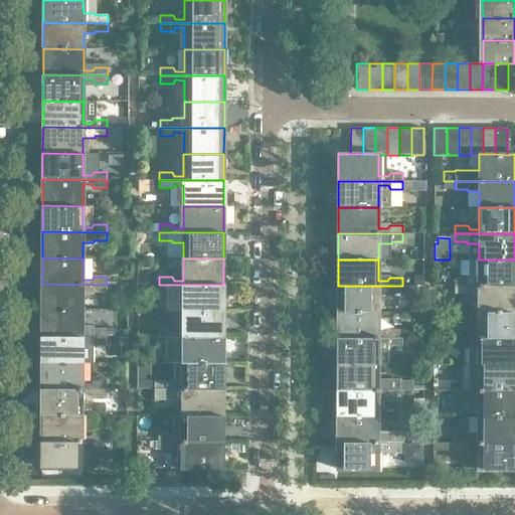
[(514,286),(514,260),(479,260),(479,276),(467,276),(467,278),(455,278),(455,286),(514,286)]
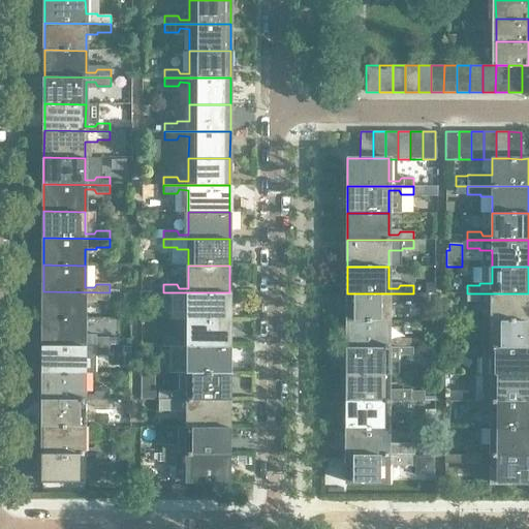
[(84,319),(85,303),(96,303),(96,301),(110,301),(110,292),(43,291),(43,318),(84,319)]
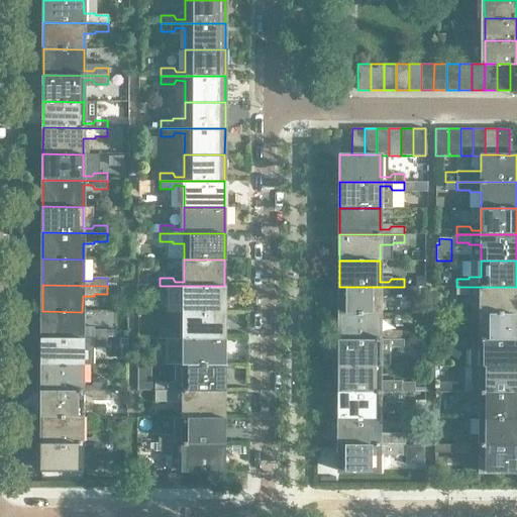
[(224,312),(224,286),(160,286),(160,294),(173,294),(175,290),(184,291),(184,312),(224,312)]
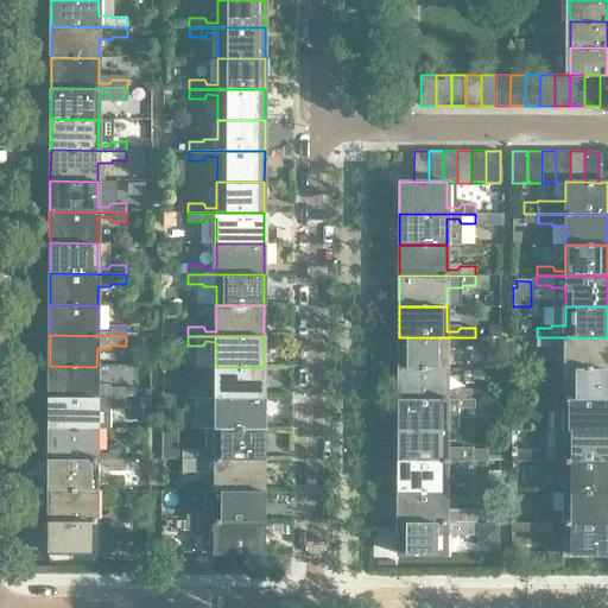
[(447,368),(447,349),(460,349),(460,347),(475,347),(475,337),(399,337),(399,368),(447,368)]
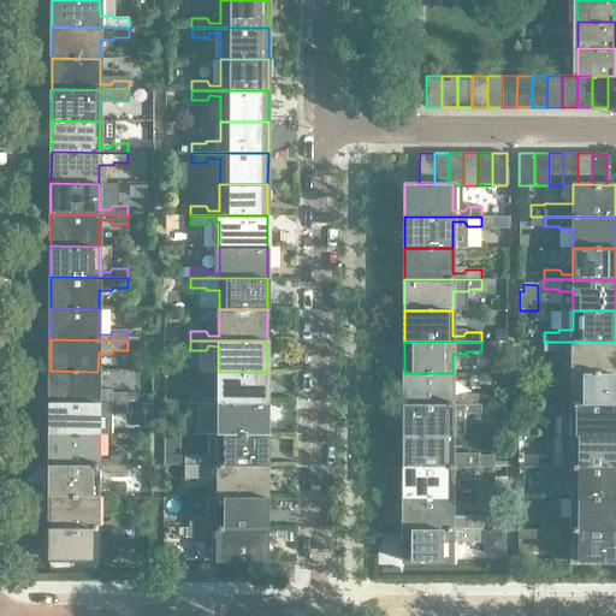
[(615,373),(615,342),(544,342),(544,351),(560,351),(560,354),(573,354),(573,373),(615,373)]
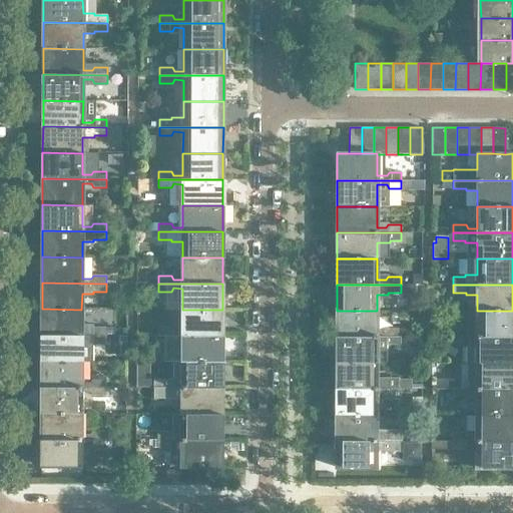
[(81,331),(81,310),(42,309),(41,335),(105,336),(105,328),(93,328),(91,331),(81,331)]
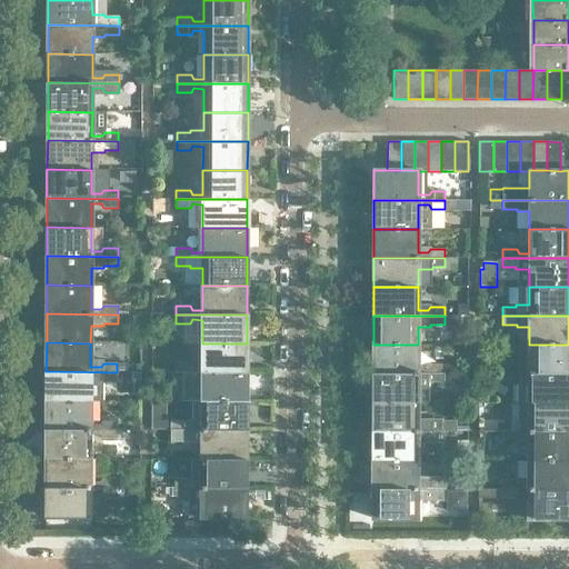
[(247,372),(247,343),(202,343),(202,368),(191,368),(189,363),(176,363),(176,372),(247,372)]
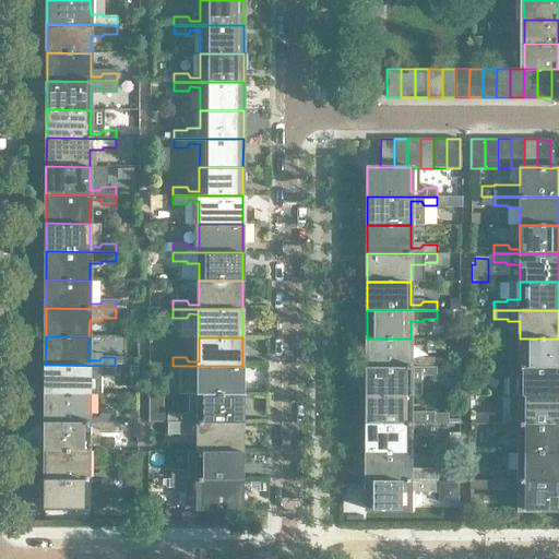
[(411,361),(411,339),(367,339),(367,367),(437,367),(437,358),(423,358),(420,361),(411,361)]
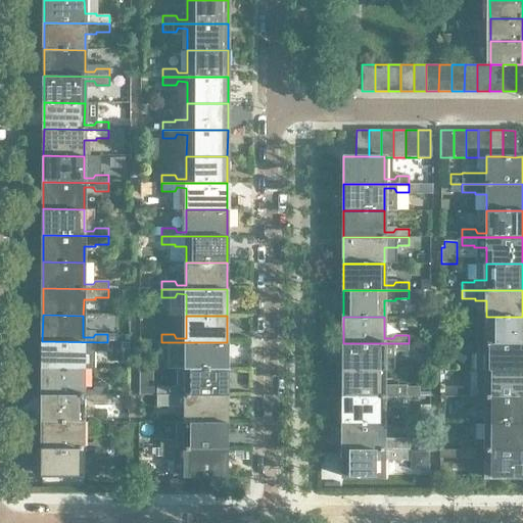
[(522,343),(522,317),(486,317),(486,333),(474,333),(474,335),(462,335),(462,343),(522,343)]
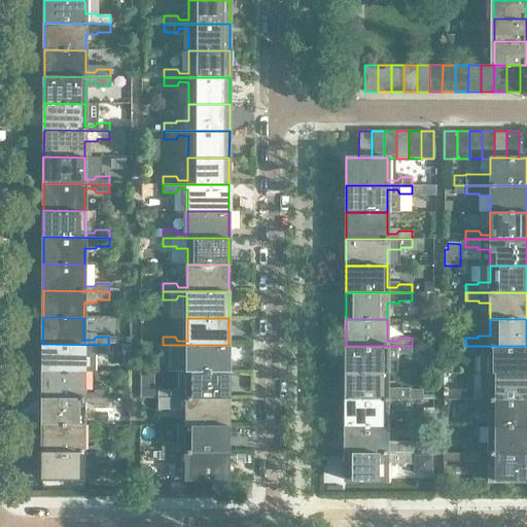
[(83,372),(83,353),(108,353),(108,345),(42,344),(42,371),(83,372)]
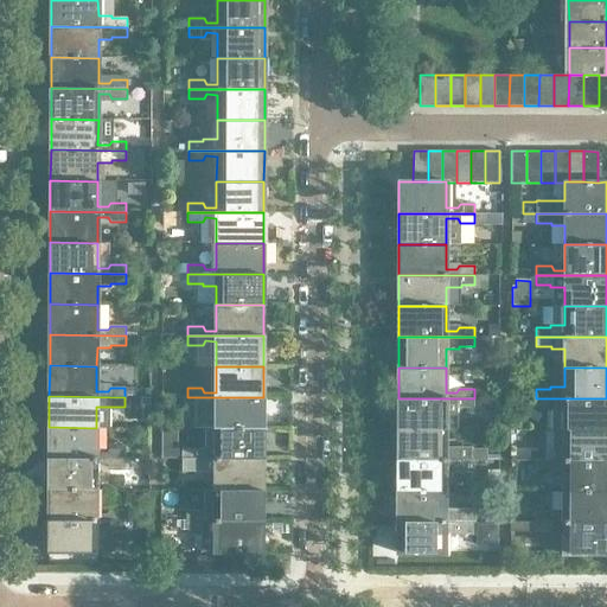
[(262,428),(263,397),(187,397),(187,407),(202,407),(204,402),(215,403),(215,428),(262,428)]
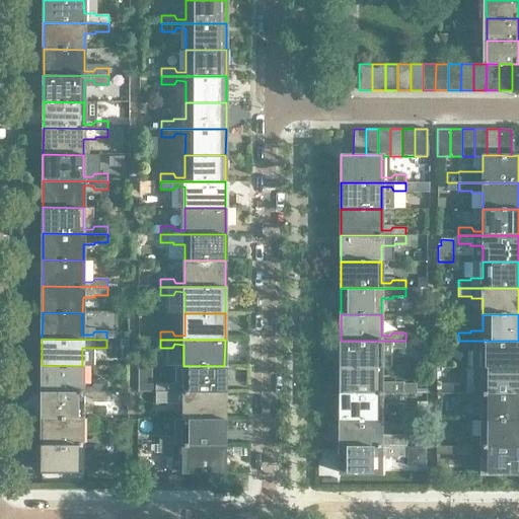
[(380,367),(381,345),(390,345),(392,349),(405,349),(405,341),(341,341),(340,367),(380,367)]
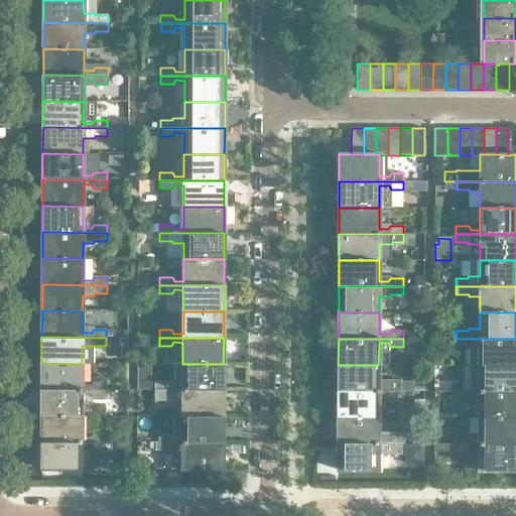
[(515,365),(515,339),(456,339),(456,347),(468,347),(468,349),(480,349),(479,365),(515,365)]
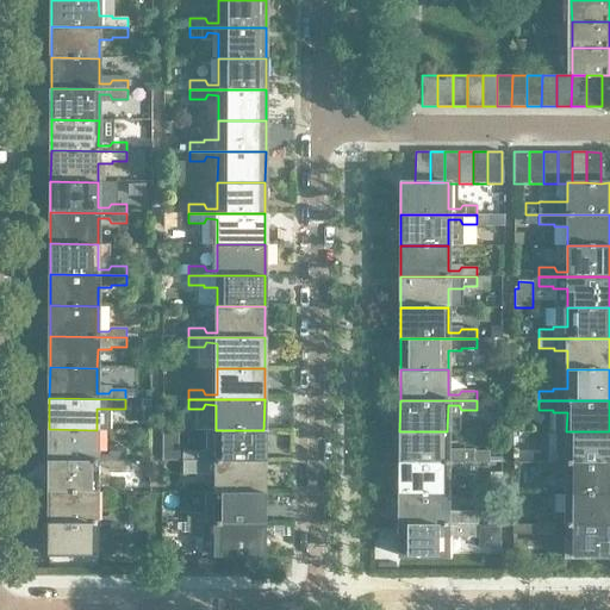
[(97,455),(97,430),(49,429),(49,460),(125,461),(125,452),(110,452),(107,455),(97,455)]
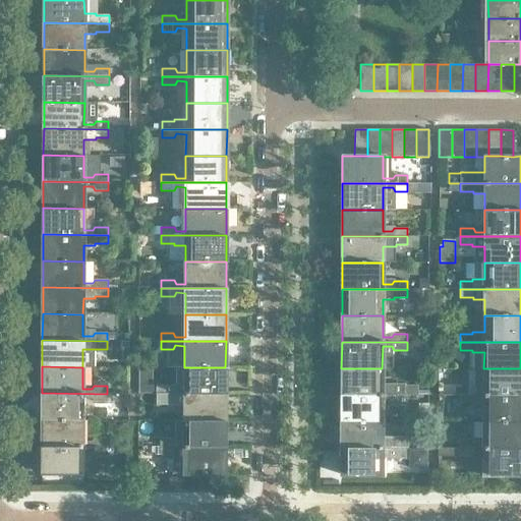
[(225,394),(225,367),(184,367),(184,384),(173,384),(173,386),(160,386),(160,394),(225,394)]
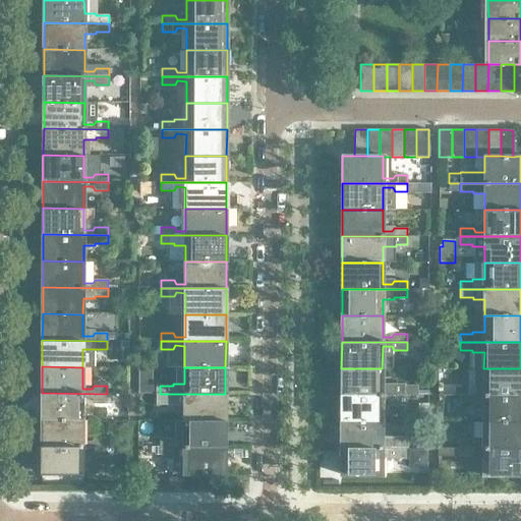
[(382,385),(382,368),(341,368),(341,395),(406,395),(417,395),(417,387),(395,386),(395,385),(382,385)]
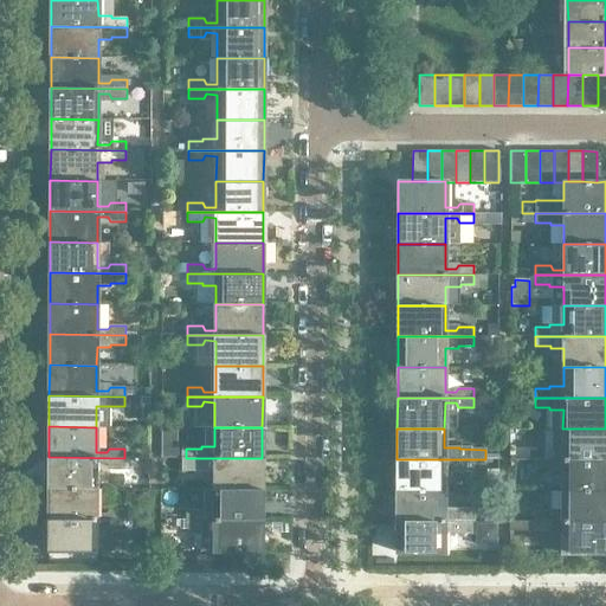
[(605,459),(605,429),(562,429),(562,447),(549,447),(549,450),(534,450),(534,459),(605,459)]
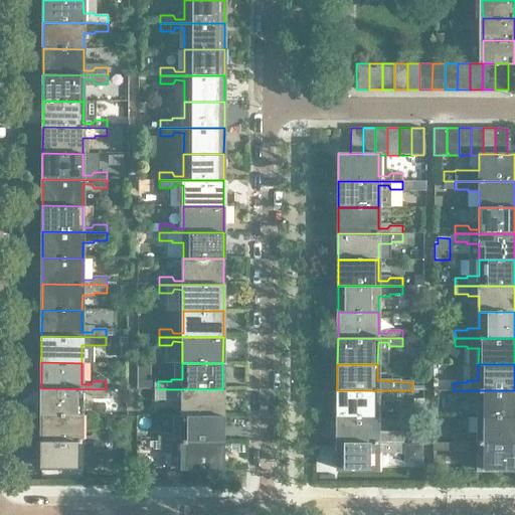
[(81,415),(81,393),(91,393),(93,397),(106,397),(106,389),(41,388),(41,414),(81,415)]
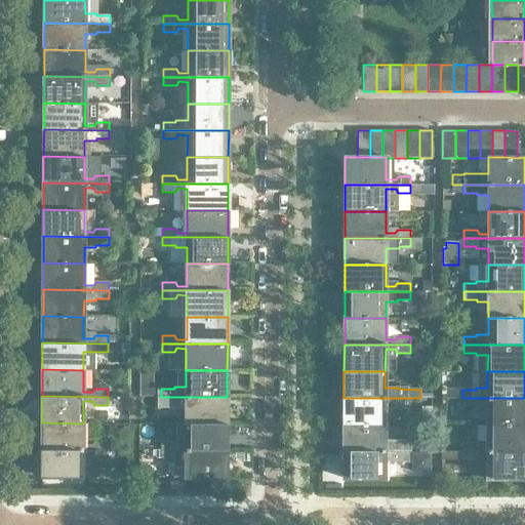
[(227,423),(227,397),(161,397),(161,405),(174,405),(176,401),(186,402),(186,423),(227,423)]
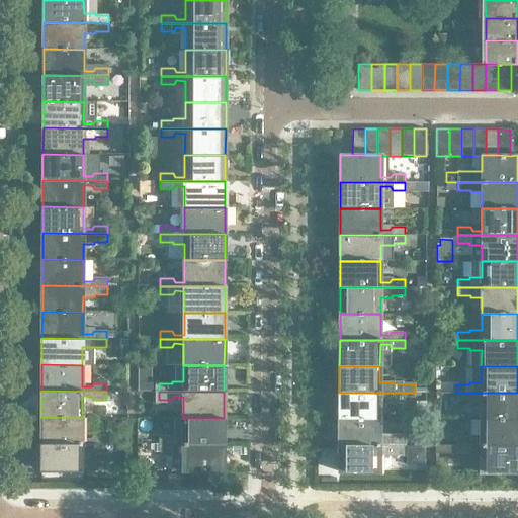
[(379,419),(379,397),(390,397),(392,401),(404,401),(404,393),(339,393),(339,419),(379,419)]
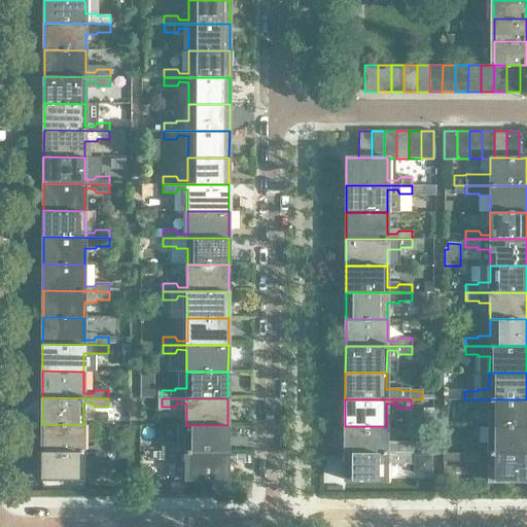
[(526,426),(526,399),(464,399),(464,408),(478,408),(480,403),(489,405),(489,426),(526,426)]
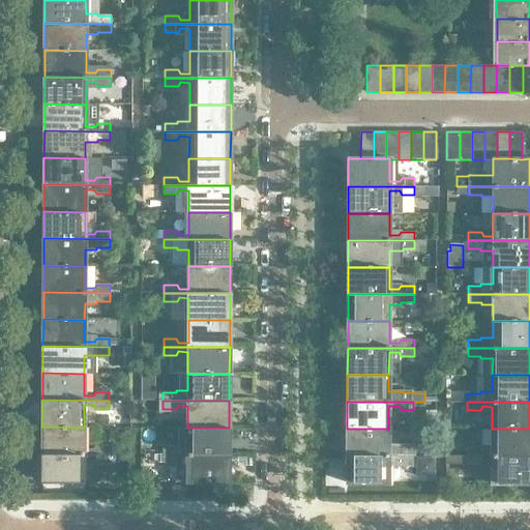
[(84,449),(84,428),(42,427),(42,453),(109,454),(109,446),(95,446),(93,449),(84,449)]
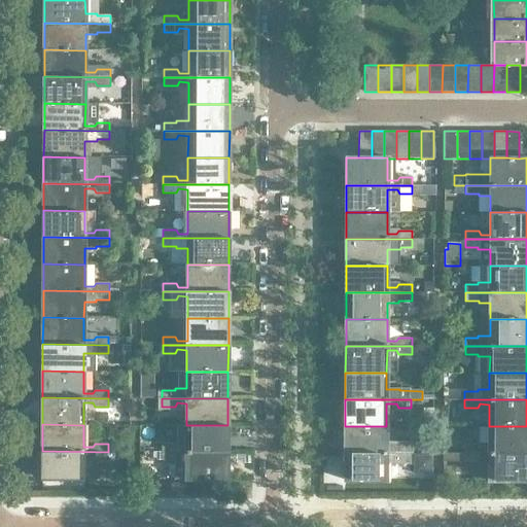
[(227,452),(227,425),(186,425),(186,448),(177,448),(175,444),(162,444),(162,452),(227,452)]
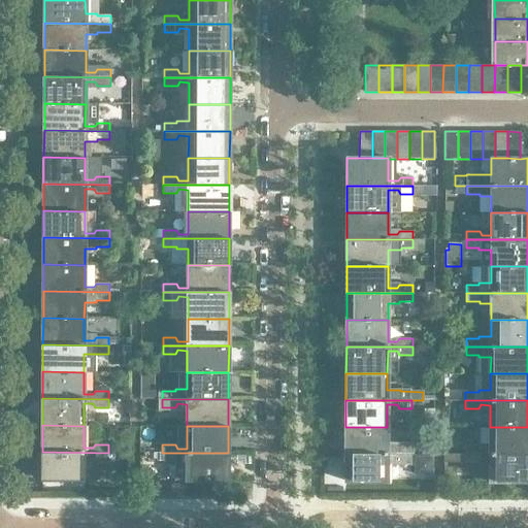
[(387,449),(387,427),(345,427),(345,454),(411,454),(411,446),(398,446),(396,449),(387,449)]
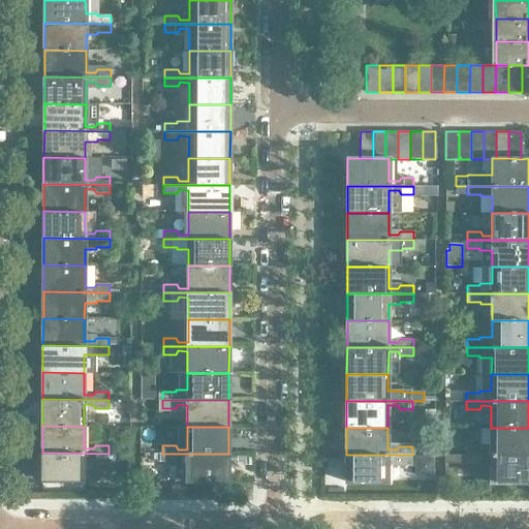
[(528,455),(528,428),(491,428),(491,450),(481,450),(479,446),(466,446),(466,455),(528,455)]
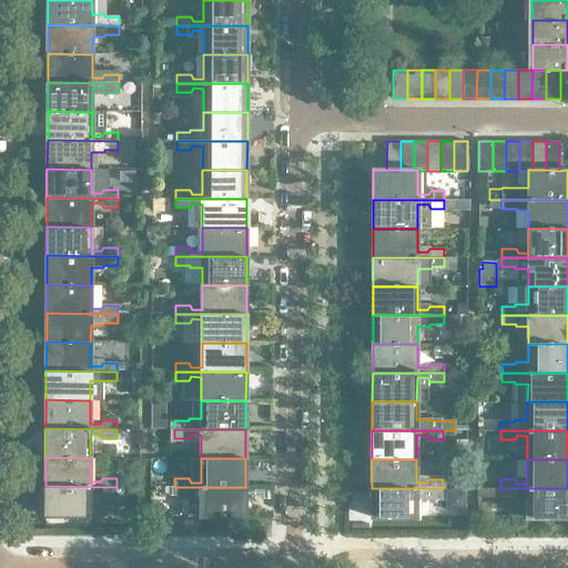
[(90,516),(90,498),(102,498),(102,496),(117,496),(117,494),(121,494),(121,496),(125,496),(125,487),(117,487),(46,486),(46,516),(90,516)]
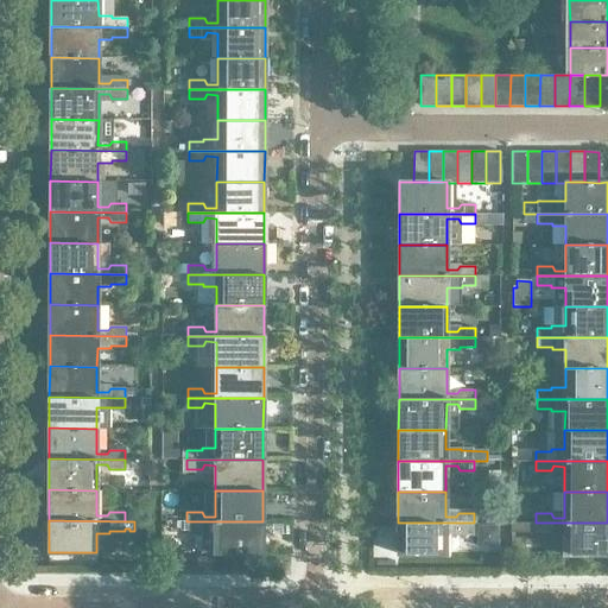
[(263,553),(263,521),(187,521),(187,531),(202,531),(204,526),(215,527),(215,553),(263,553)]
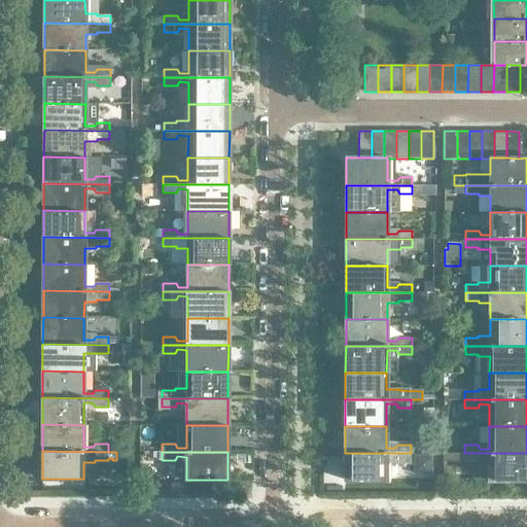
[(386,480),(386,464),(411,464),(411,453),(345,453),(345,480),(386,480)]
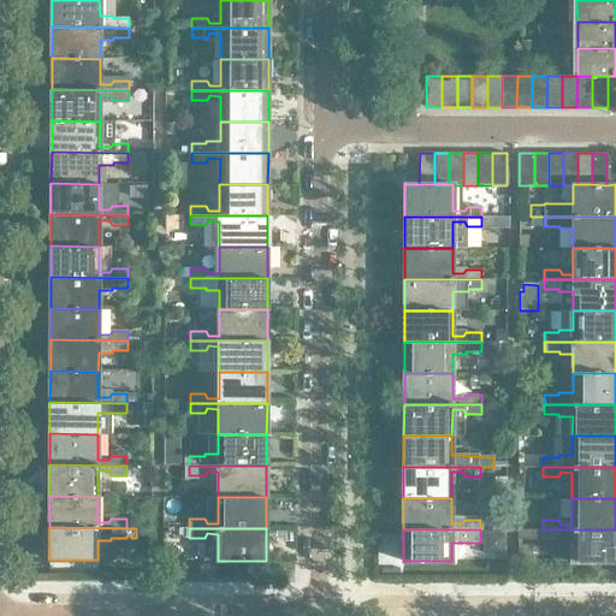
[(615,561),(615,529),(543,529),(543,539),(558,539),(561,534),(572,534),(572,562),(615,561)]
